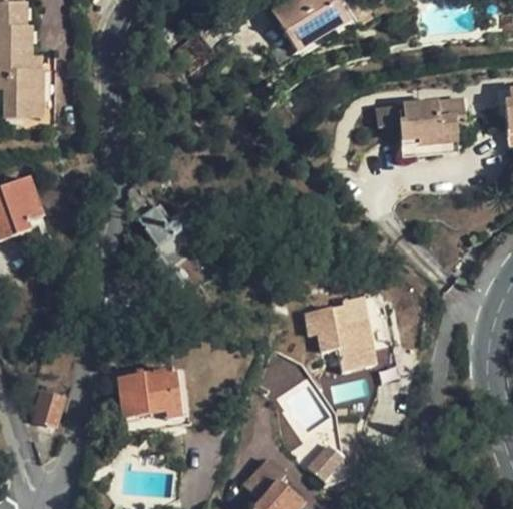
[(348,19),(336,0),(288,0),(273,10),(298,49),(348,19)]
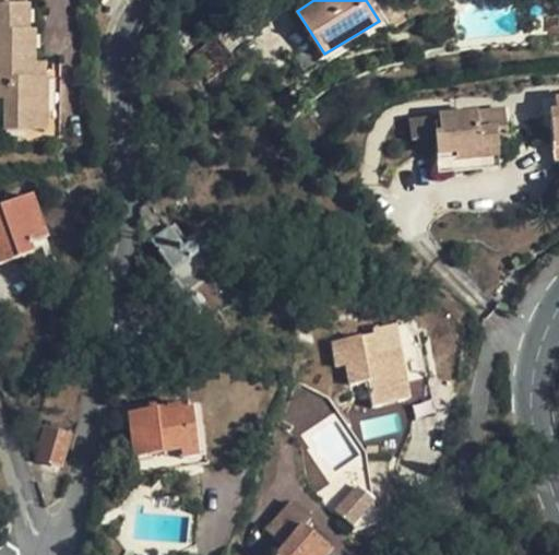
[(0,1),(0,51),(60,89),(60,75),(45,75),(45,61),(34,60),(34,27),(27,27),(27,1),(0,1)]
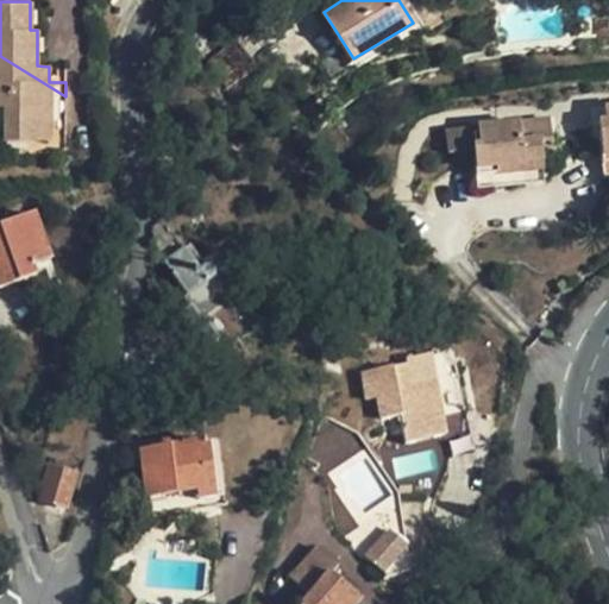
[(237,36),(208,57),(230,86),(257,64),(237,36)]
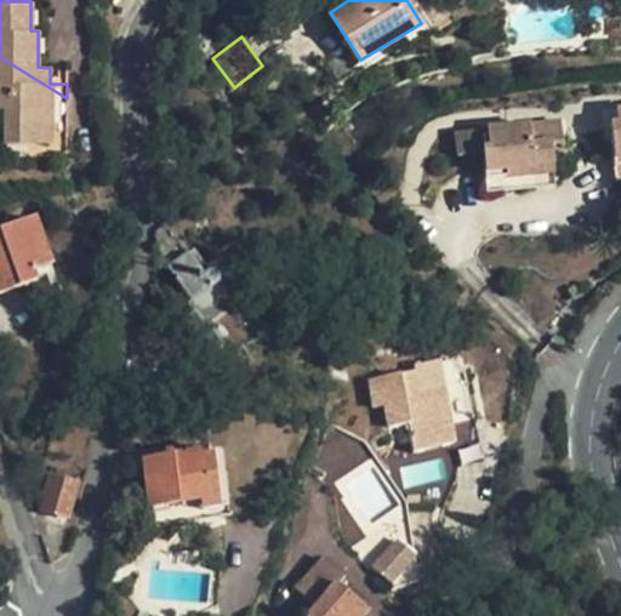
[(66,146),(67,98),(0,57),(0,107),(6,108),(6,143),(50,144),(66,146)]
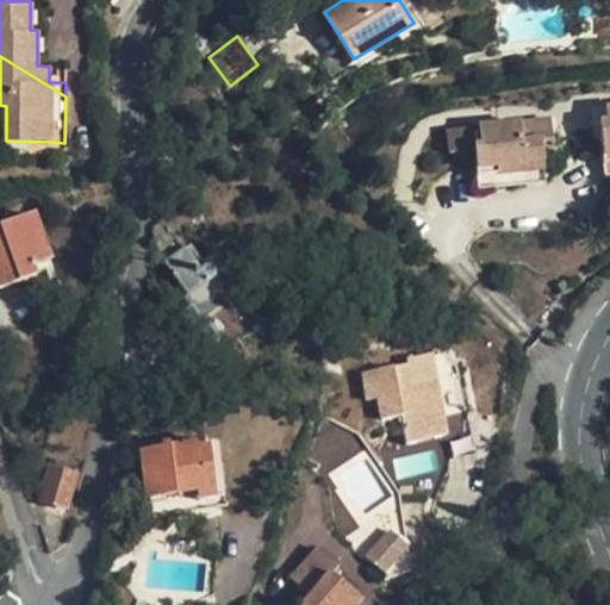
[(609,172),(609,103),(605,104),(607,117),(599,118),(604,173),(609,172)]
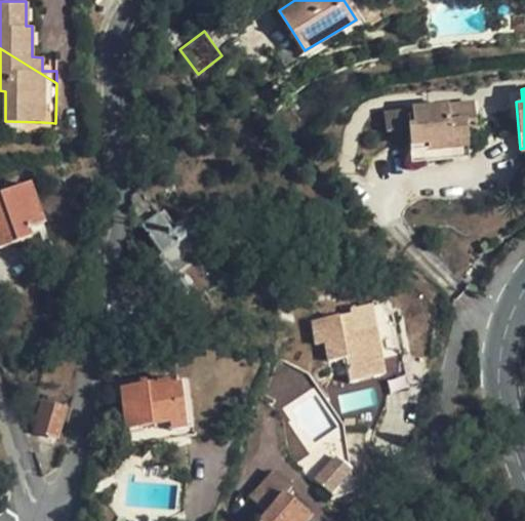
[(466,99),(386,107),(389,128),(408,126),(411,159),(470,154),(467,116),(468,116),(466,99)]
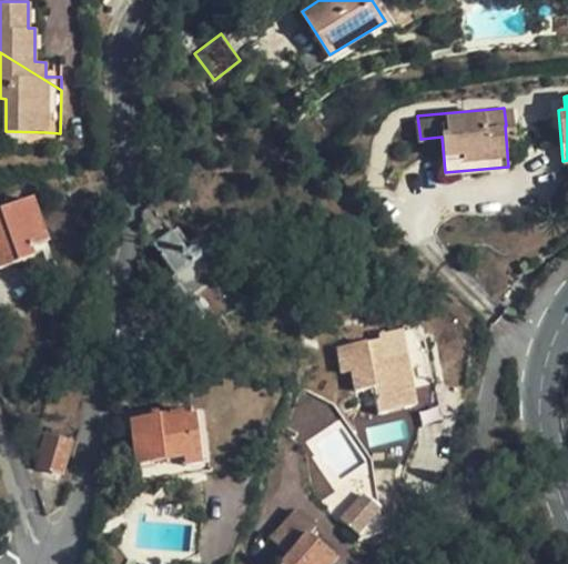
[(32,198),(21,201),(31,229),(42,225),(32,198)]
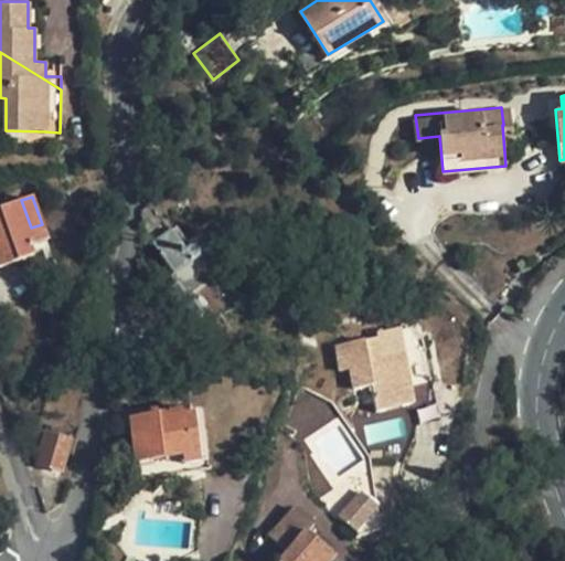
[(31,228),(21,200),(0,207),(0,264),(19,257),(17,251),(30,246),(30,245),(48,240),(42,224),(31,228)]
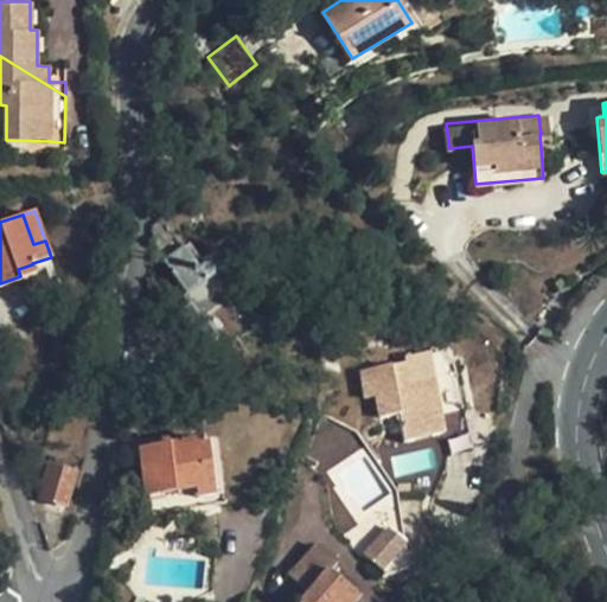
[(202,314),(236,289),(212,255),(195,268),(183,250),(165,262),(202,314)]
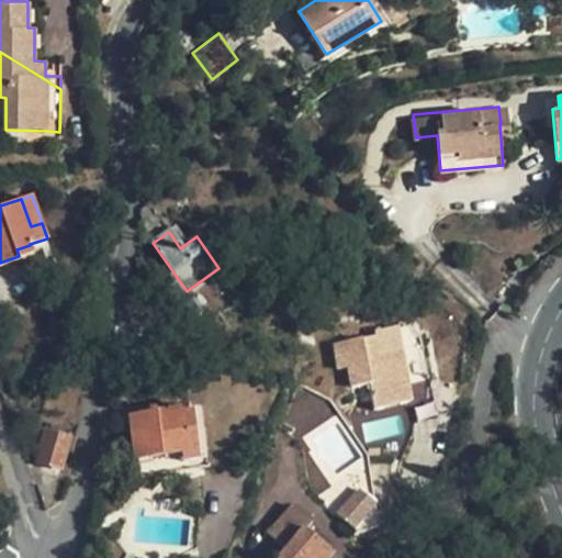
[(17,249),(19,256),(33,252),(30,245),(17,249)]
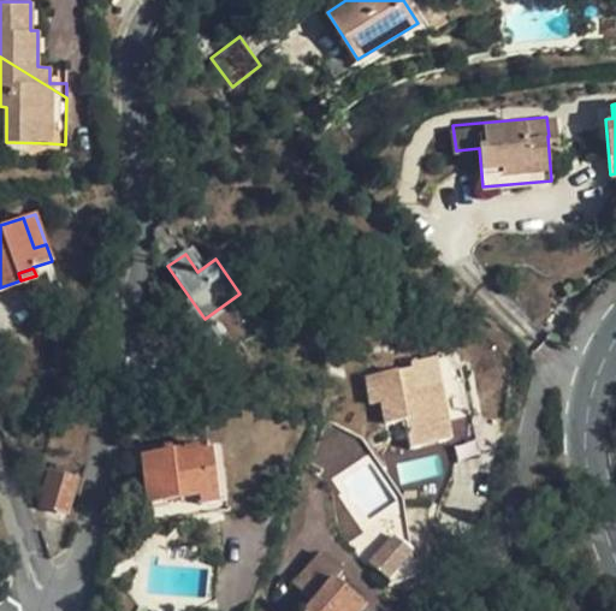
[(410,445),(451,435),(438,360),(362,374),(368,402),(378,401),(381,422),(404,417),(410,445)]
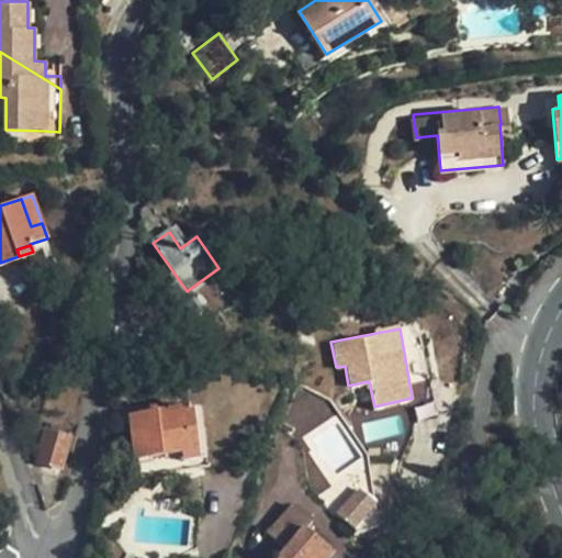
[(188,409),(128,415),(134,457),(193,448),(188,409)]
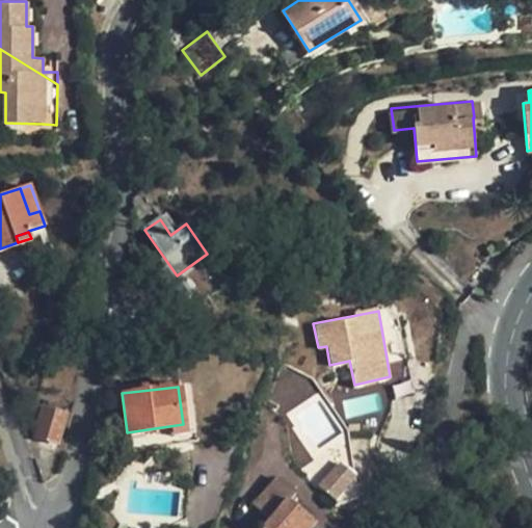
[(44,407),(35,433),(58,440),(65,413),(44,407)]
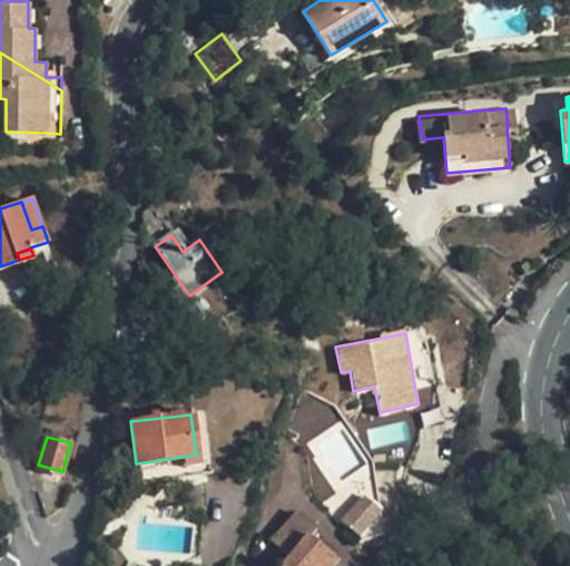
[(395,498),(376,495),(365,529),(387,533),(395,498)]
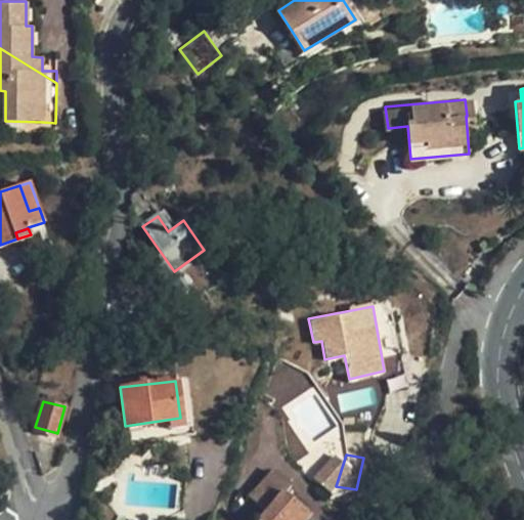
[(281,489),(288,481),(271,467),(248,493),(262,506),(265,509),(254,519),(304,519),(310,514),(301,507),(281,489)]
